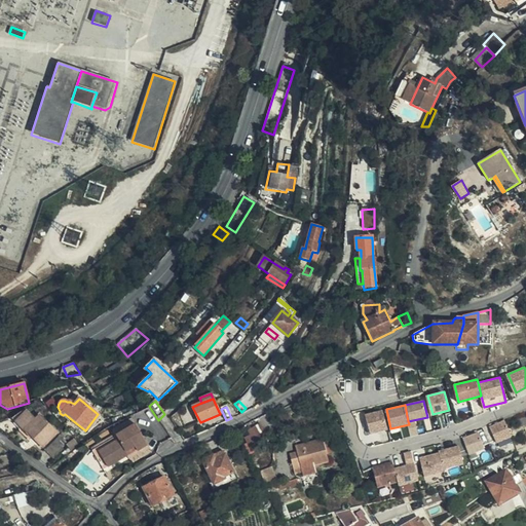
[(35,419),(25,410),(12,419),(42,448),(57,434),(39,416),(35,419)]
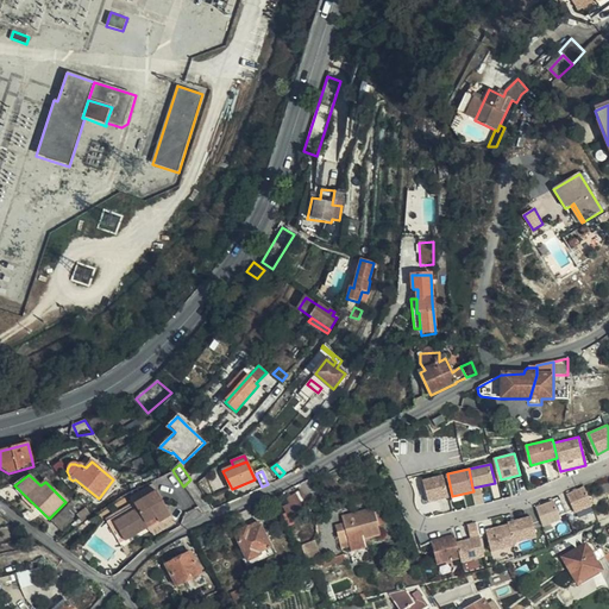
[(431,501),(450,496),(444,475),(425,479),(431,501)]
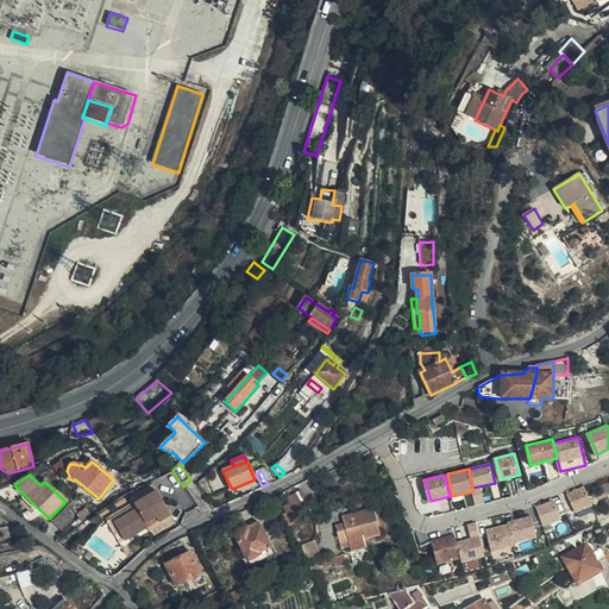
[(585,487),(567,494),(576,513),(594,506),(585,487)]
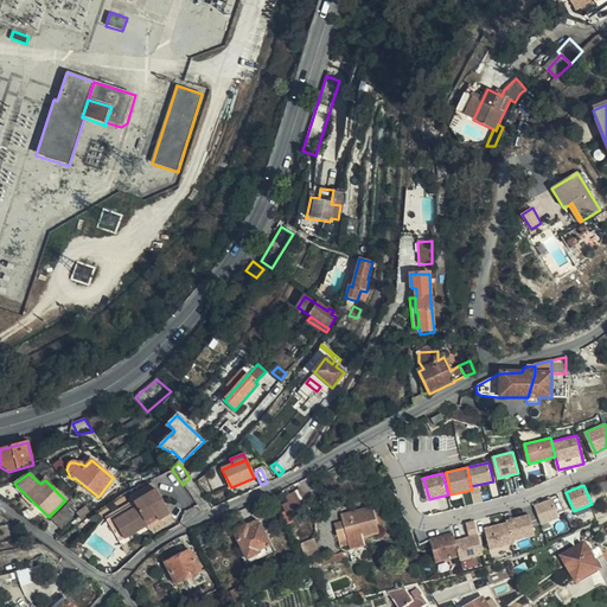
[(157,517),(158,521),(158,522),(170,513),(157,491),(134,504),(140,513),(116,526),(123,541),(147,526),(146,523),(157,517)]
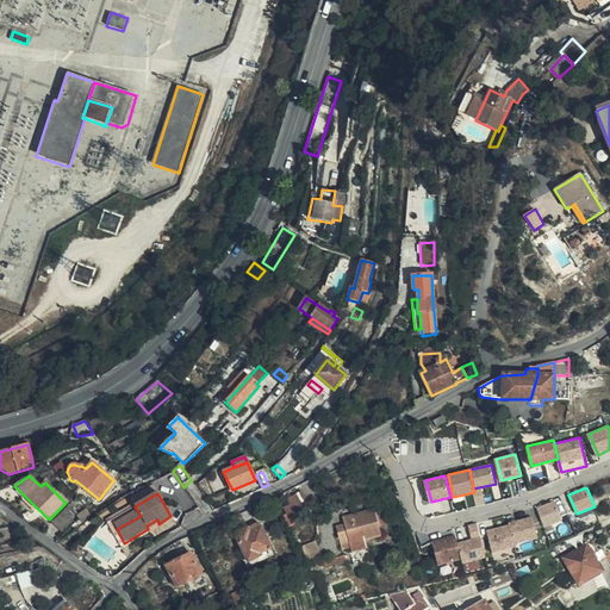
[(300,509),(309,504),(305,497),(304,498),(302,496),(299,495),(296,496),(294,499),(294,502),(297,504),(300,509)]
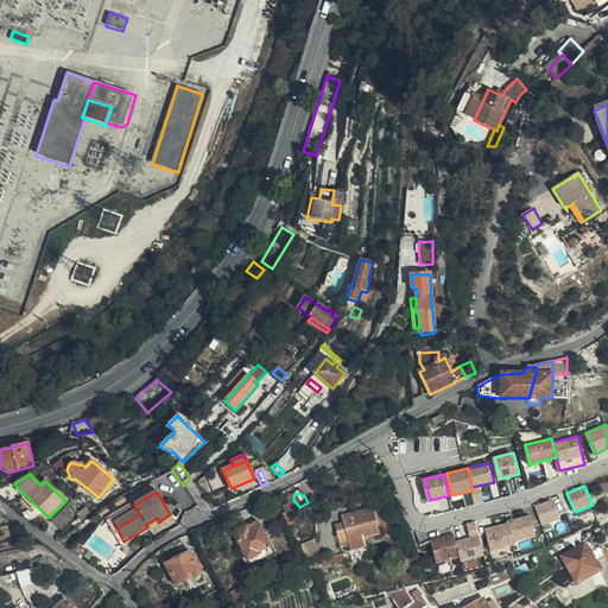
[(553,499),(536,506),(544,525),(561,518),(553,499)]
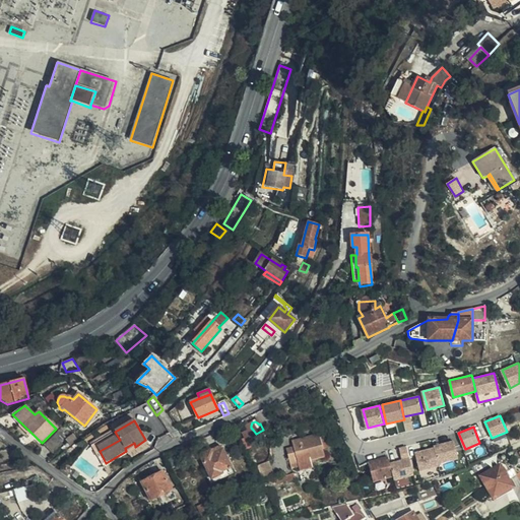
[(63,437),(58,432),(44,445),(52,454),(62,444),(59,441),(63,437)]
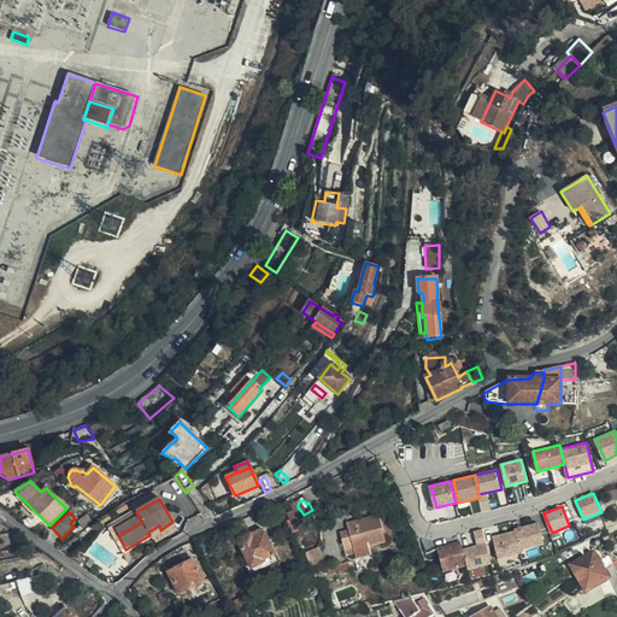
[(142,522),(136,512),(110,529),(122,552),(125,550),(118,535),(142,522)]
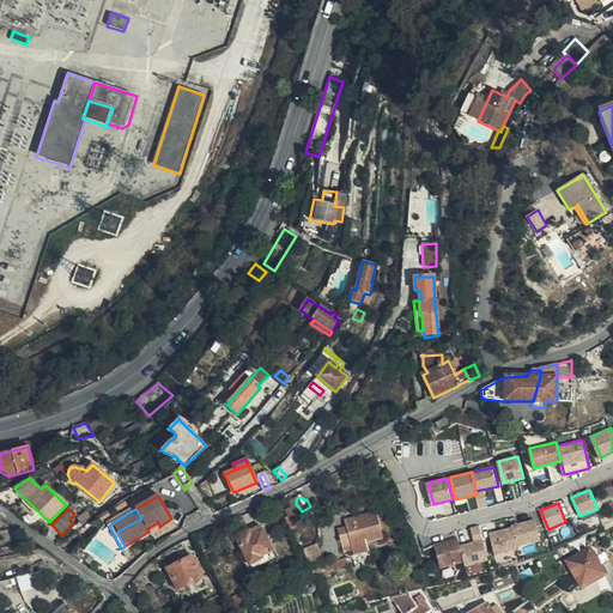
[(345,522),(346,527),(347,533),(339,535),(344,553),(352,551),(351,546),(366,542),(383,538),(381,529),(387,528),(382,514),(377,516),(376,514),(345,522)]
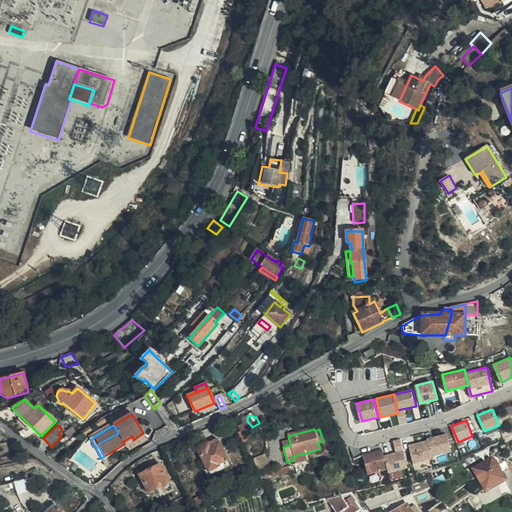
[(451,452),(447,434),(428,438),(428,440),(432,457),(451,452)]
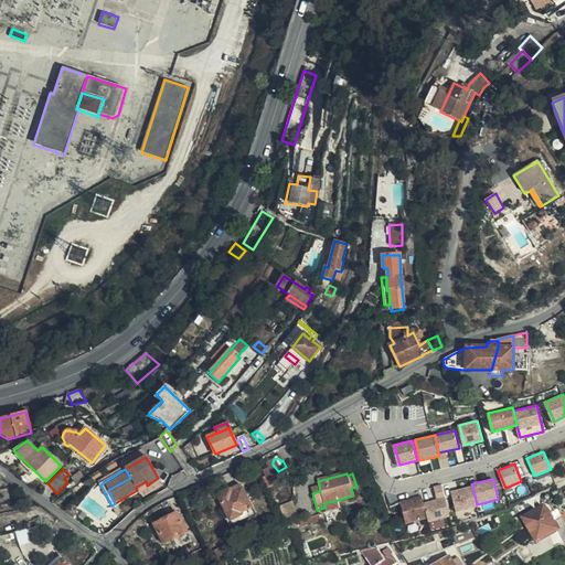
[(477,504),(472,486),(452,491),(457,511),(478,507),(477,504)]
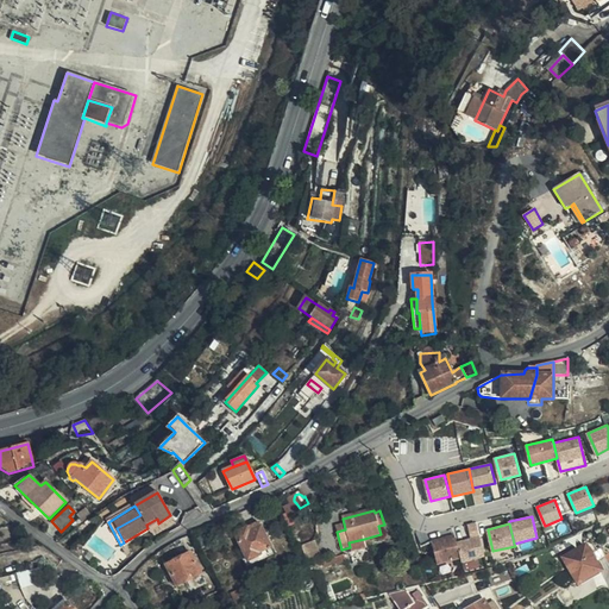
[(249,531),(248,527),(236,532),(244,547),(249,558),(259,554),(271,548),(261,526),(249,531)]
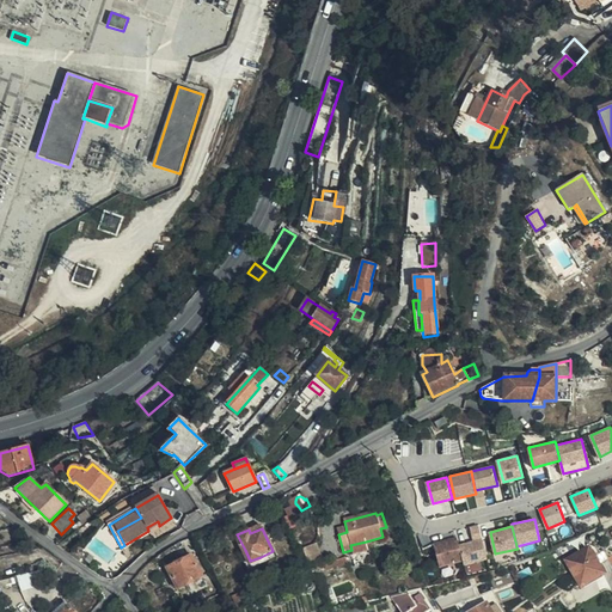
[(459,545),(457,537),(435,543),(441,567),(464,561),(459,545)]
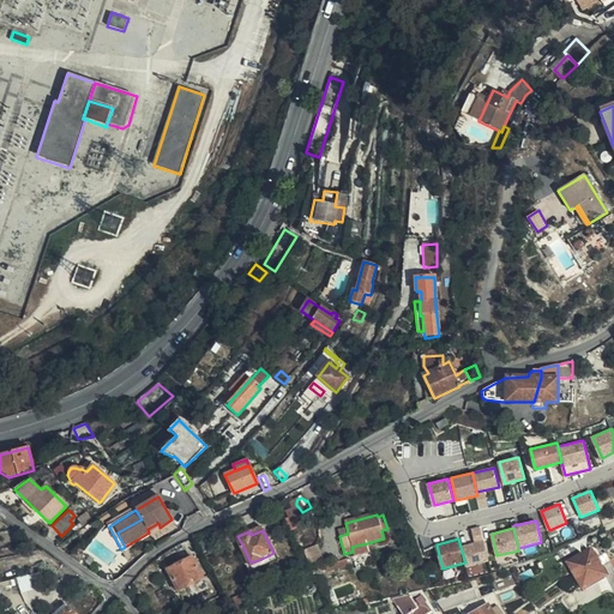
[(488,560),(483,540),(461,547),(465,563),(467,566),(488,560)]
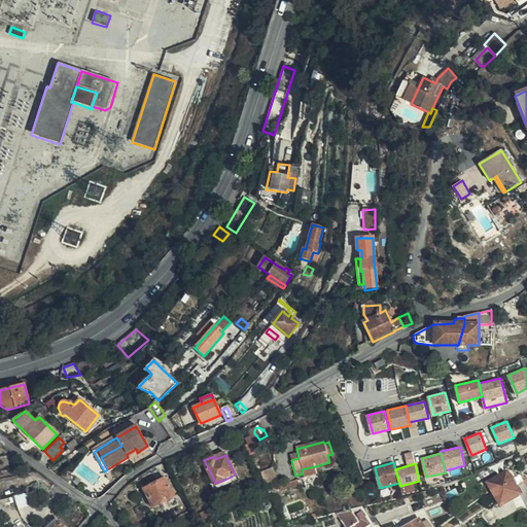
[(316,473),(315,466),(302,469),(303,473),(304,477),(316,473)]
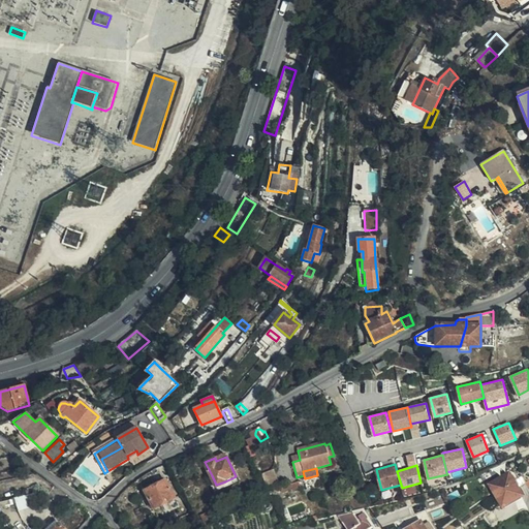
[(278,485),(274,470),(262,474),(268,488),(278,485)]
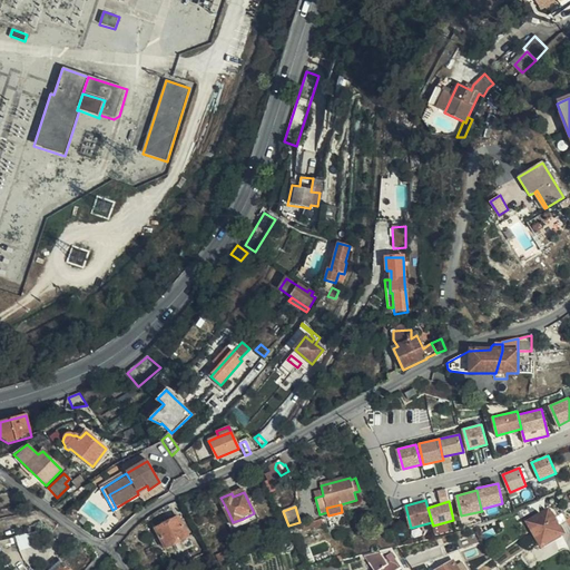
[(562,533),(548,510),(527,522),(541,547),(562,533)]
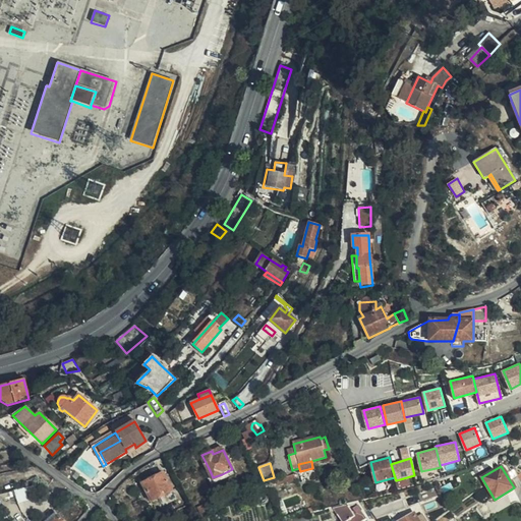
[(209,468),(206,470),(211,482),(223,476),(222,474),(213,477),(209,468)]
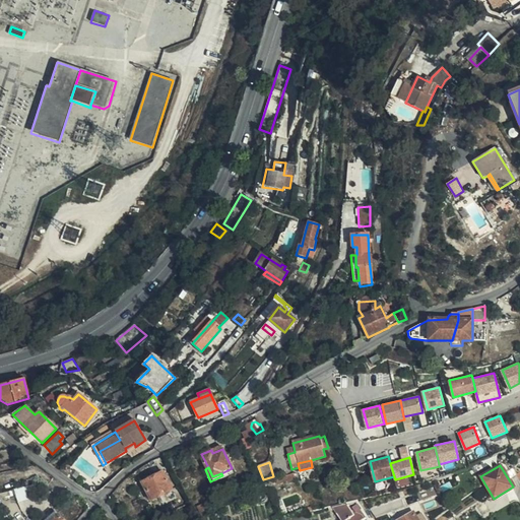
[(152,477),(151,475),(141,480),(142,482),(141,483),(150,501),(171,490),(163,472),(152,477)]
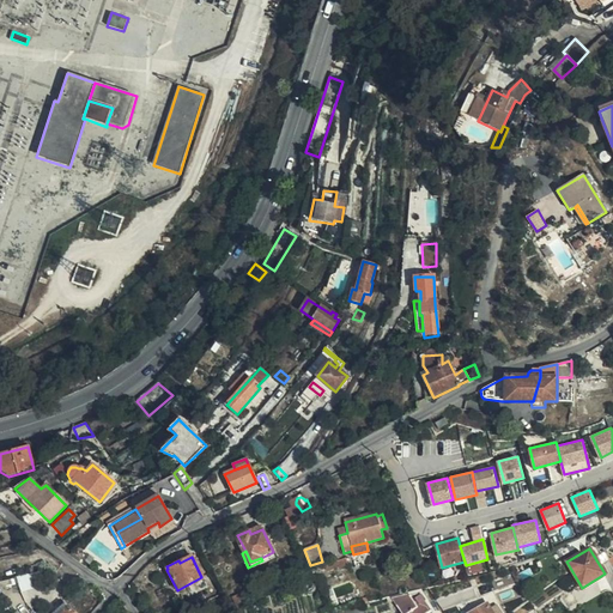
[(338,562),(337,559),(323,563),(326,569),(338,565),(339,569),(347,566),(345,559),(338,562)]
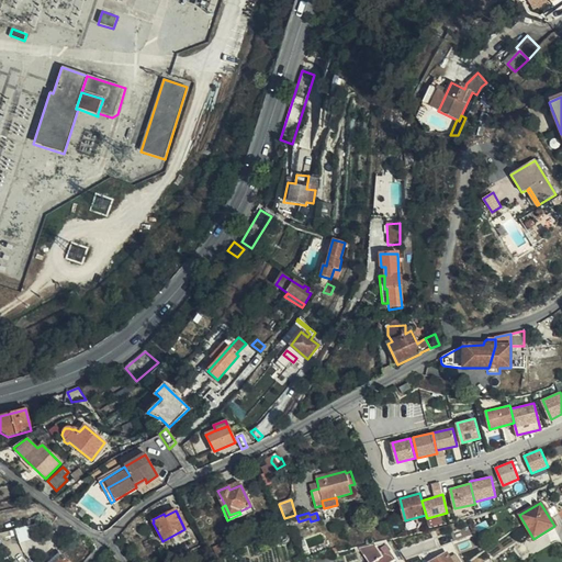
[(17,530),(22,540),(32,536),(26,525),(17,530)]
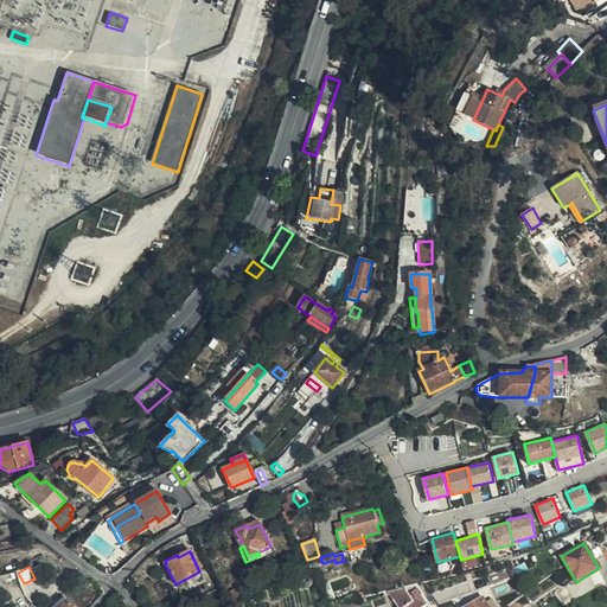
[(560,583),(563,589),(570,585),(567,577),(560,583)]
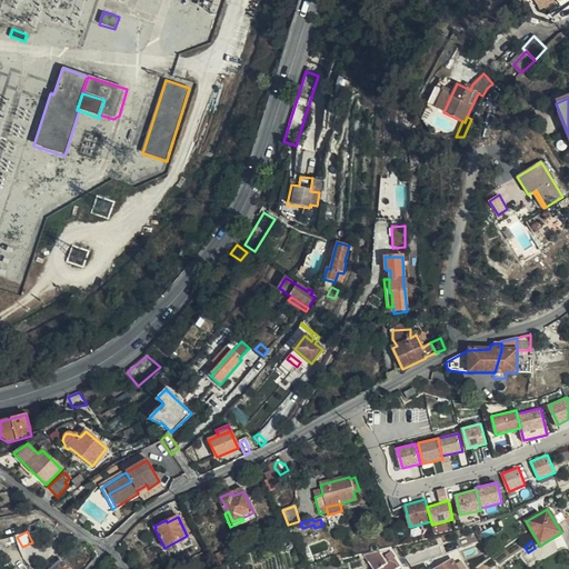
[(401,568),(397,561),(403,557),(396,546),(395,546),(359,553),(358,555),(360,559),(365,558),(371,568),(401,568)]
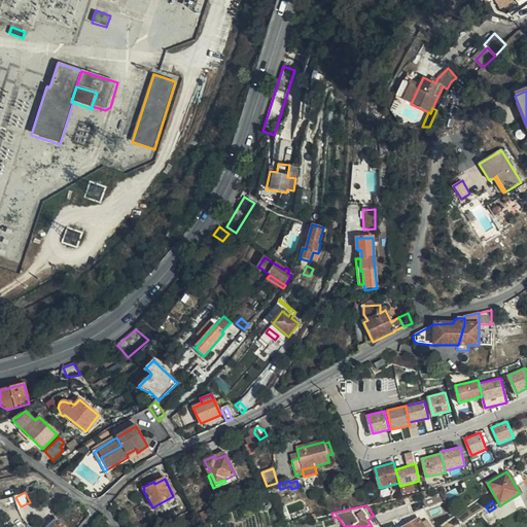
[(211,516),(208,510),(199,514),(202,521),(211,516)]
